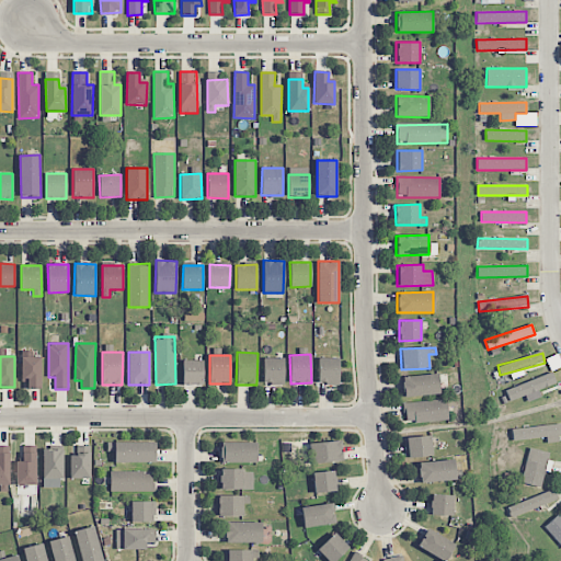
[(22,388),(41,389),(41,357),(23,357),(22,388)]
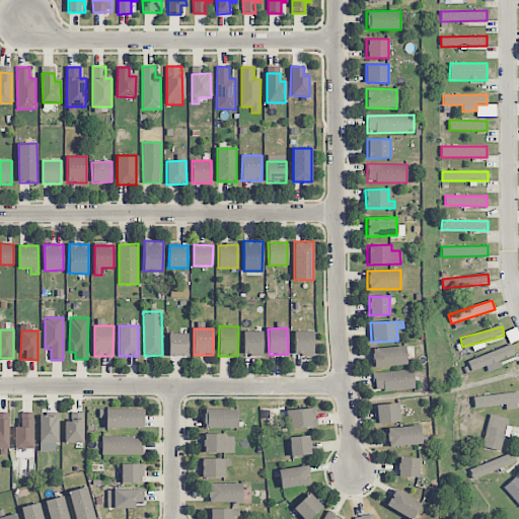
[(243,331),(243,356),(263,355),(263,331),(243,331)]
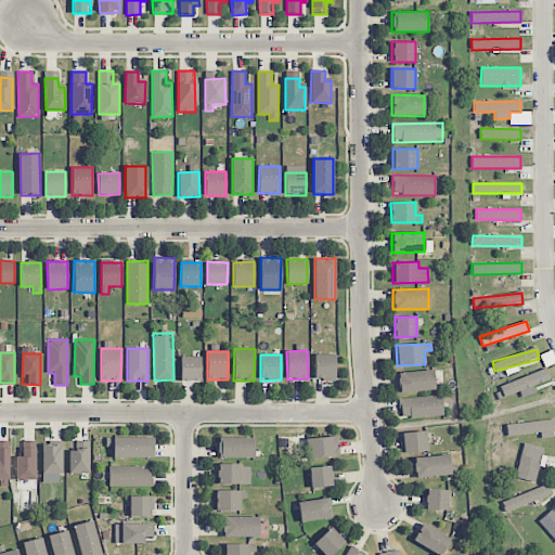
[(315,381),(335,381),(335,355),(314,355),(315,381)]
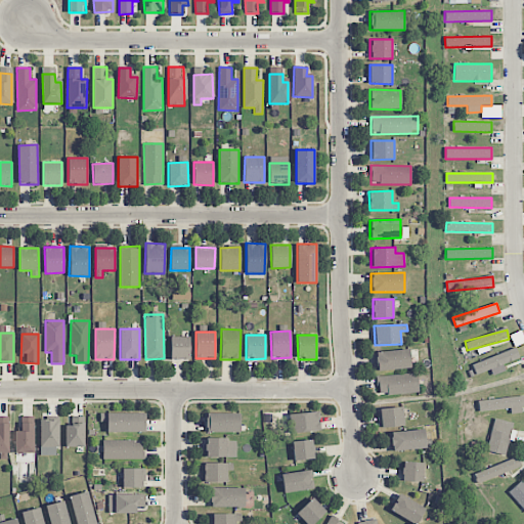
[(189,337),(171,337),(171,359),(189,359),(189,337)]
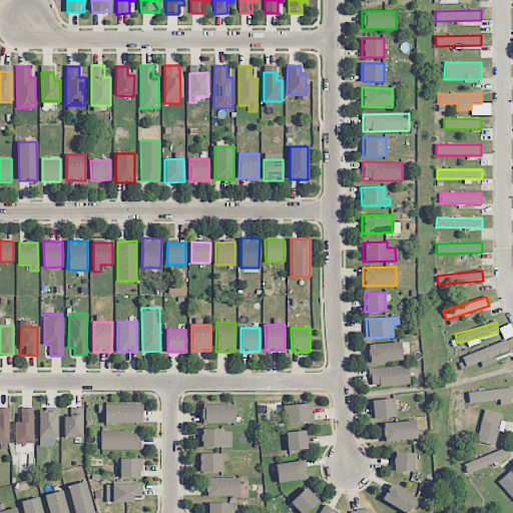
[(492,357),(508,351),(504,340),(462,358),(466,368),(480,362),(482,368),(495,363),(492,357)]
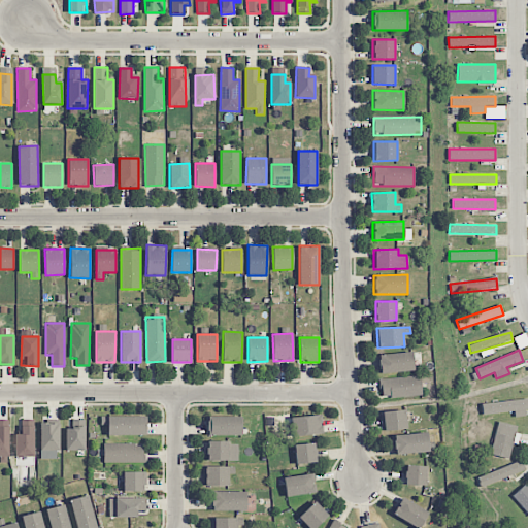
[(378,354),(378,373),(413,371),(413,353),(378,354)]
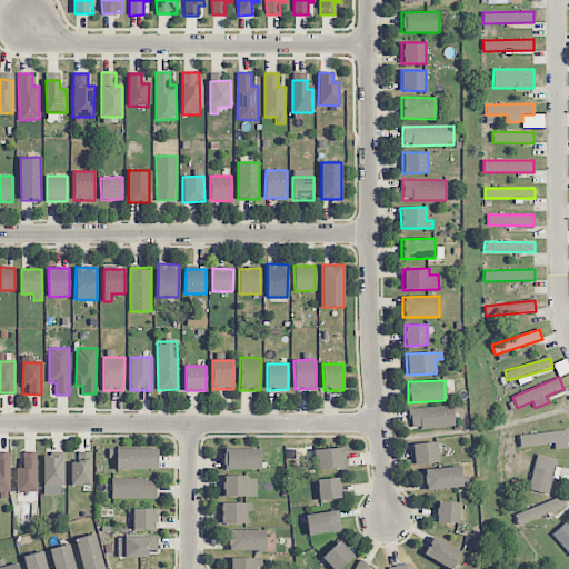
[(409,408),(410,428),(455,427),(453,406),(409,408)]
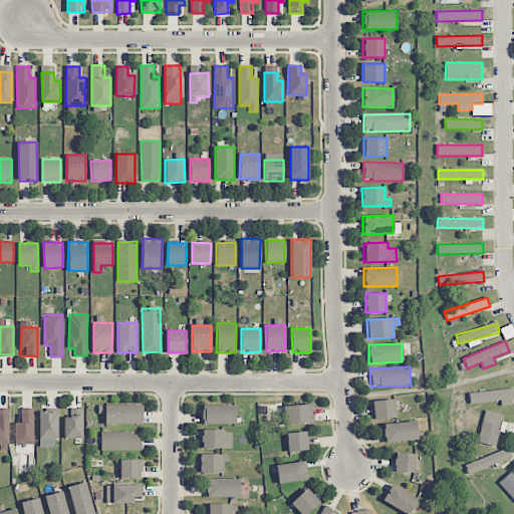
[(397,418),(394,399),(371,402),(374,421),(397,418)]
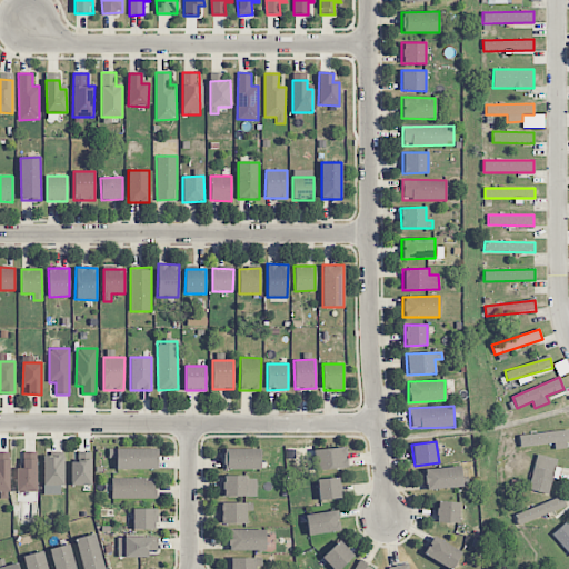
[(157,448),(109,449),(109,458),(116,458),(117,469),(158,469),(157,448)]
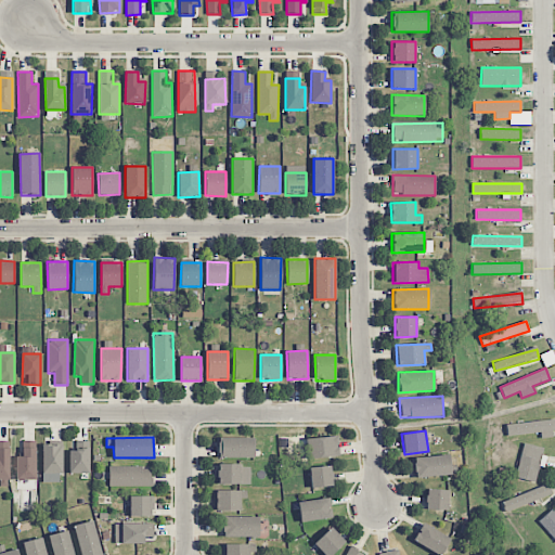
[(254,459),(254,438),(218,437),(218,457),(254,459)]
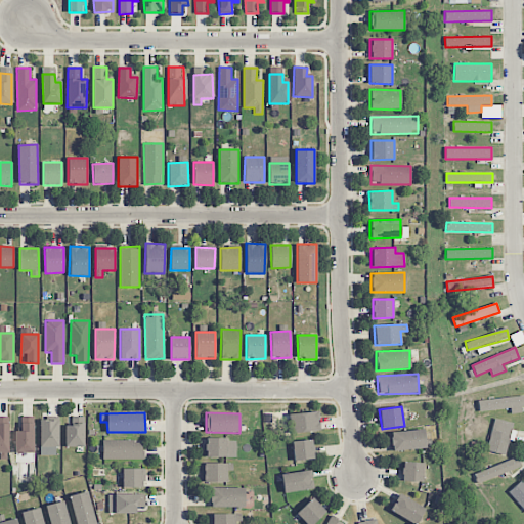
[(289,413),(290,433),(319,432),(319,412),(289,413)]
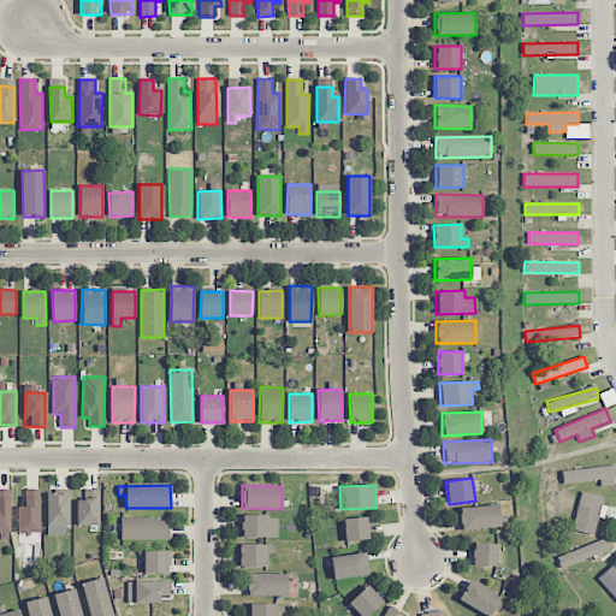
[(0,532),(0,533),(0,534),(0,538),(10,539),(11,491),(0,490),(0,532)]
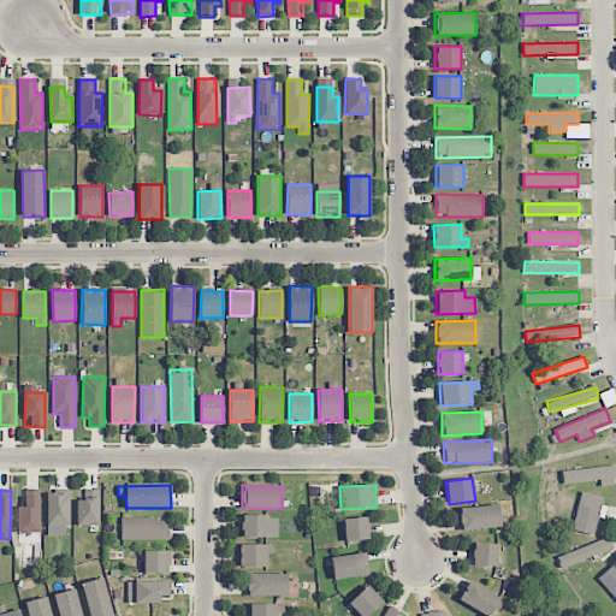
[(47,526),(69,525),(69,492),(47,493),(47,526)]
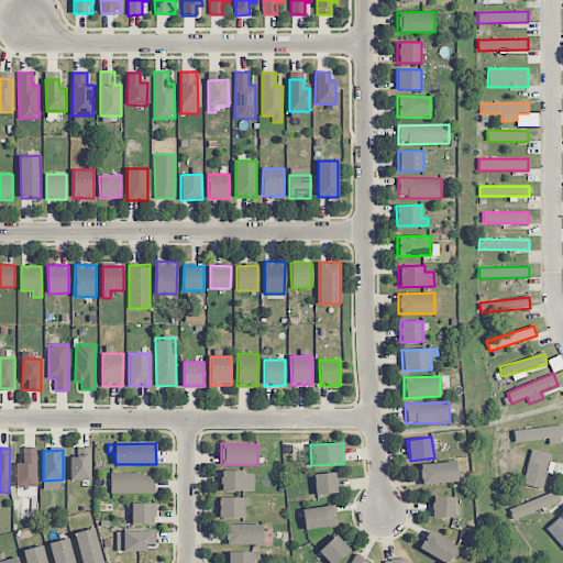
[(553,454),(530,450),(523,485),(543,488),(545,473),(550,474),(553,454)]
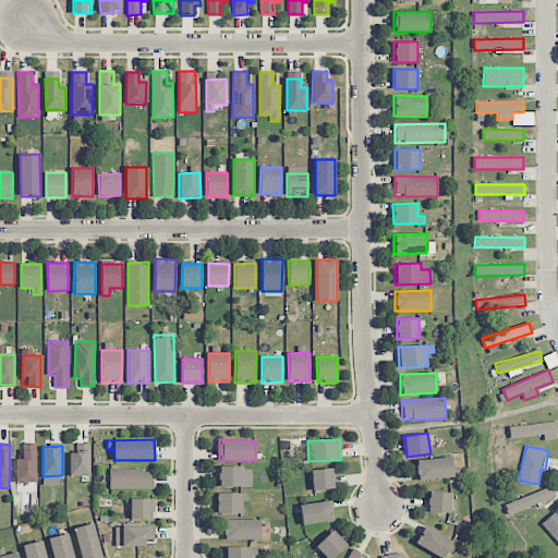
[(16,483),(36,482),(36,450),(22,450),(23,460),(16,460),(16,483)]
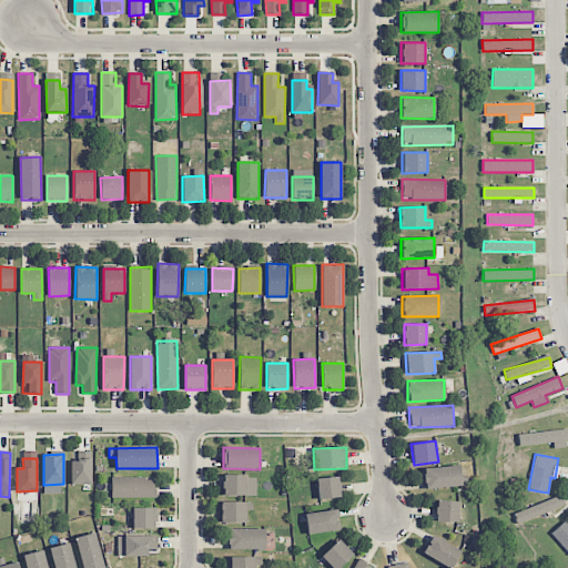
[(91,484),(91,459),(71,460),(71,484),(91,484)]
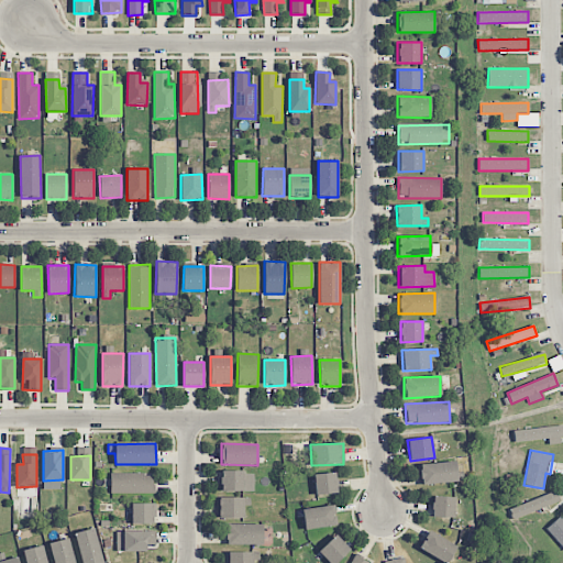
[(418,464),(420,485),(461,482),(459,461),(418,464)]
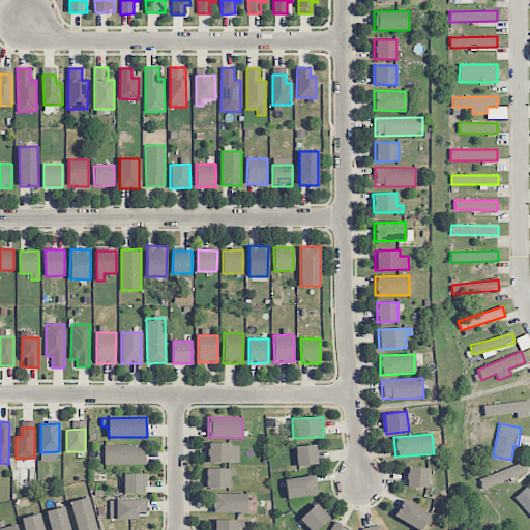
[(238,463),(239,445),(208,444),(208,462),(238,463)]
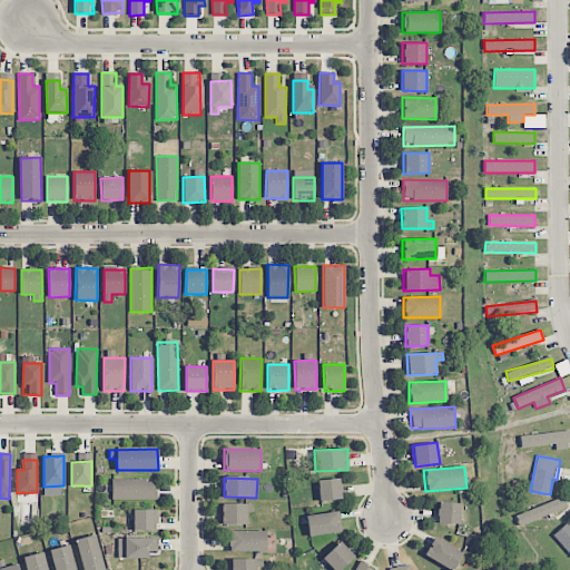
[(155,500),(156,479),(112,479),(111,499),(155,500)]
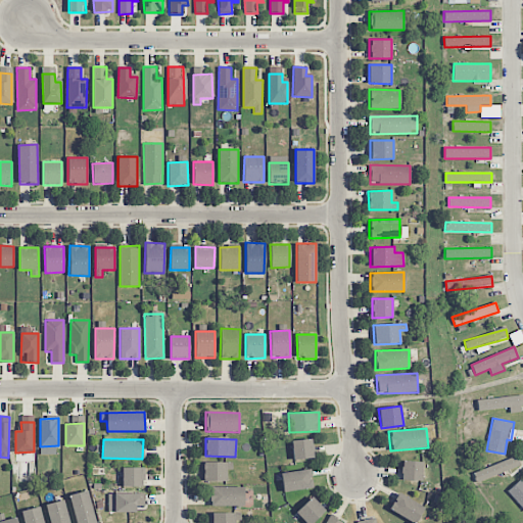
[(313,459),(312,439),(291,440),(292,460),(313,459)]
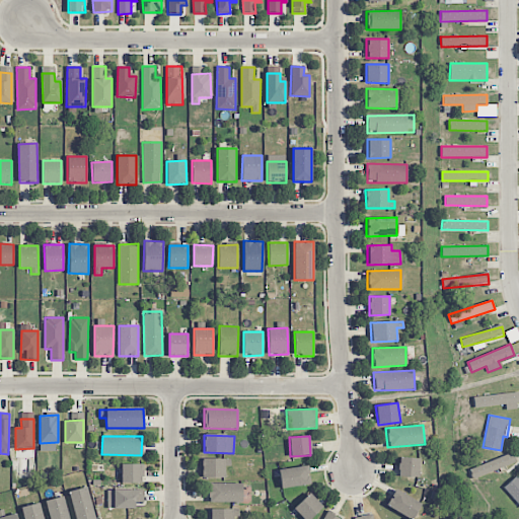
[(516,462),(512,452),(468,469),(472,479),(516,462)]
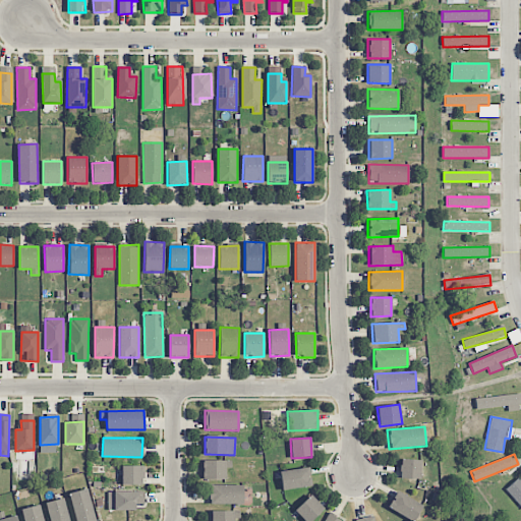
[(226,479),(225,468),(231,468),(231,460),(203,461),(203,479),(226,479)]
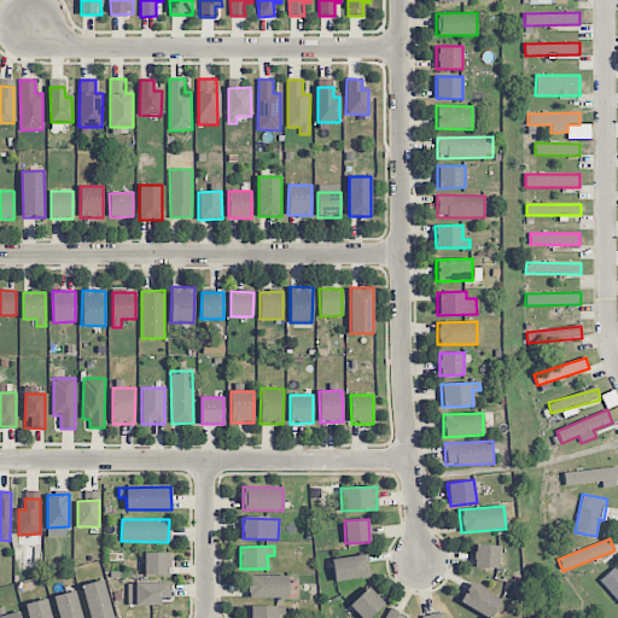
[(499,567),(499,546),(474,546),(474,567),(499,567)]
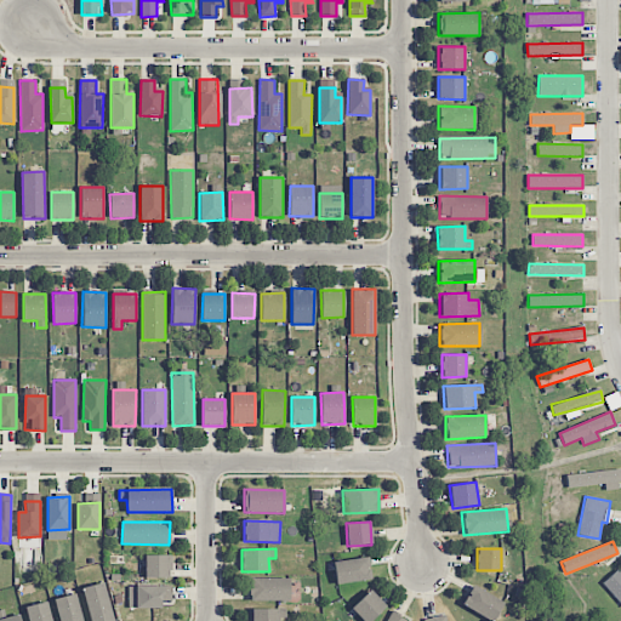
[(170,556),(144,554),(144,577),(170,577),(170,556)]
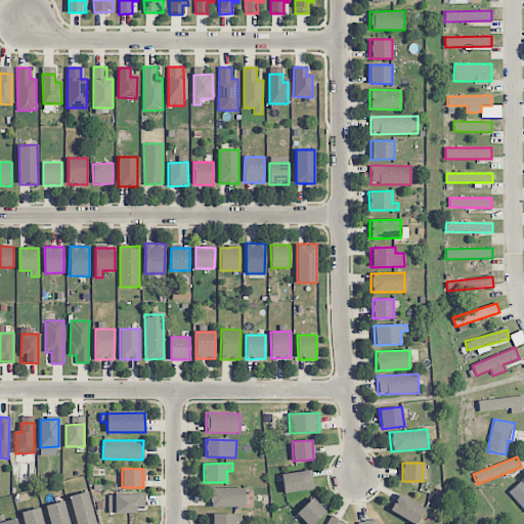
[(284,492),(313,489),(311,470),(281,473),(284,492)]
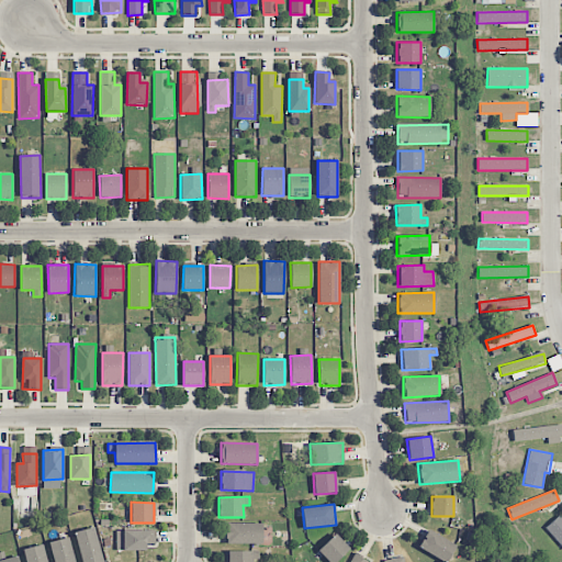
[(561,518),(559,516),(544,529),(561,546),(561,518)]
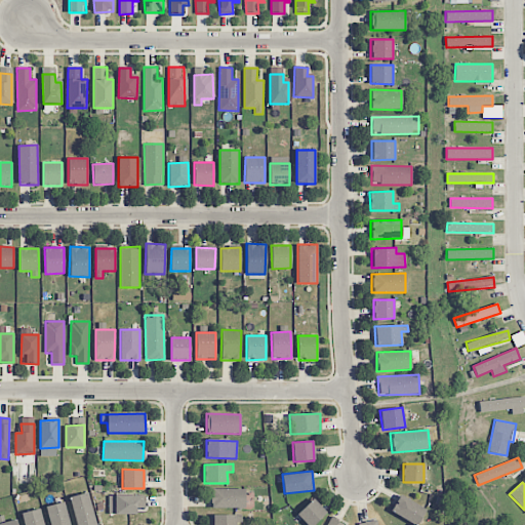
[(244,488),(210,489),(210,509),(244,508),(244,488)]
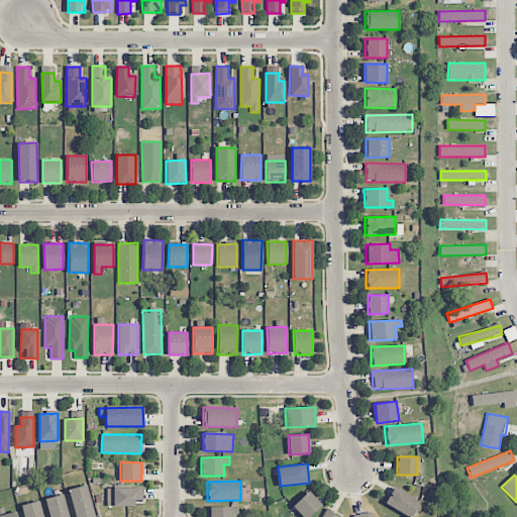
[(95,516),(86,485),(68,490),(75,516),(95,516)]
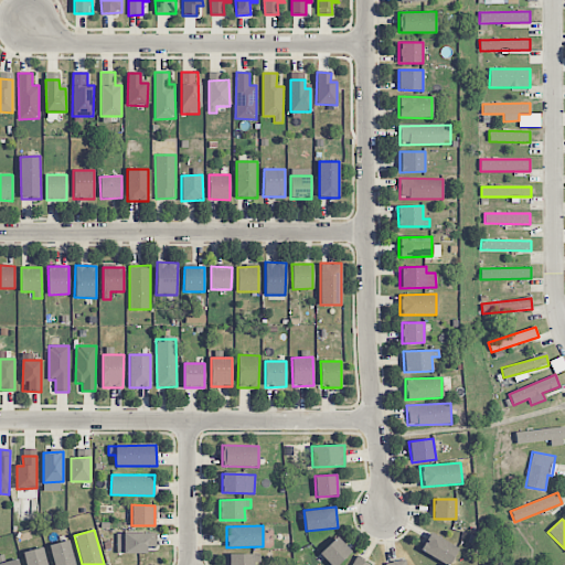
[(157,532),(117,533),(117,554),(147,553),(147,547),(157,546),(157,532)]
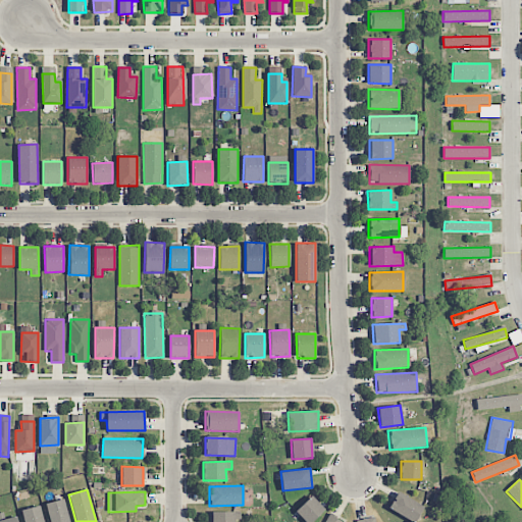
[(415,521),(423,505),(396,492),(388,510),(414,521),(415,521)]
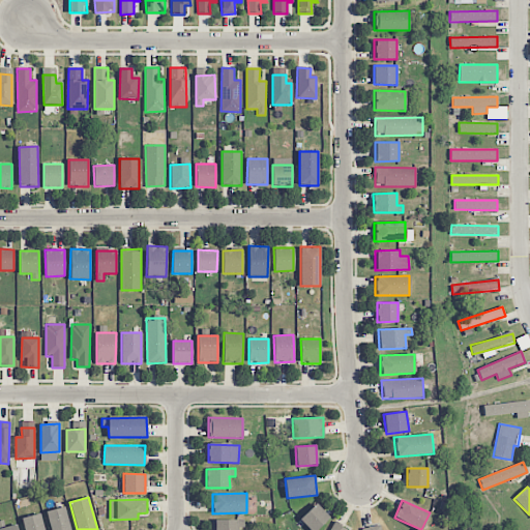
[(299,520),(310,529),(316,529),(329,517),(316,503),(299,520)]
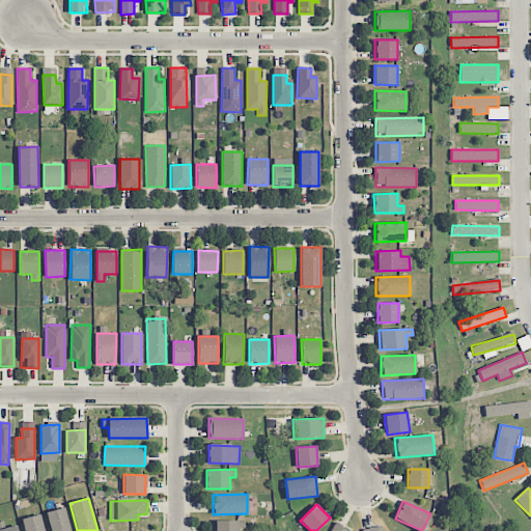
[(71,530),(64,507),(46,512),(50,530),(71,530)]
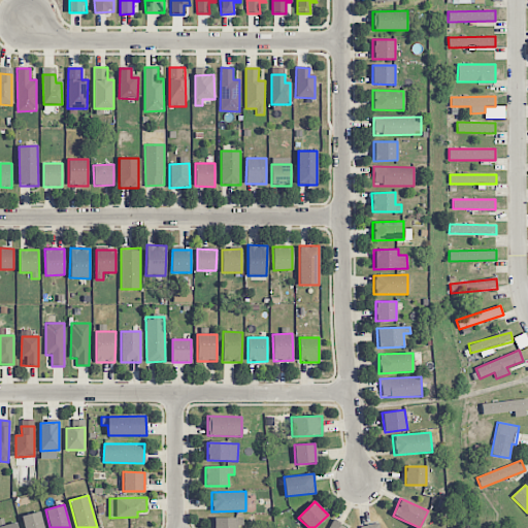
[(43,527),(41,512),(22,516),(24,527),(43,527)]
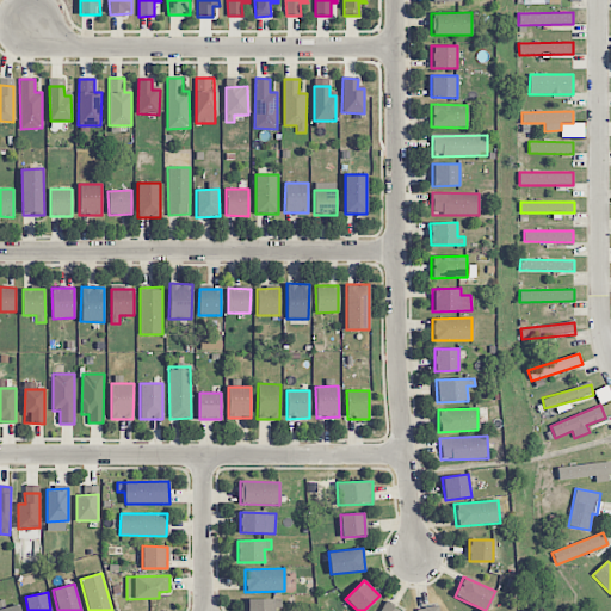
[(246,599),(246,610),(273,610),(275,600),(246,599)]
